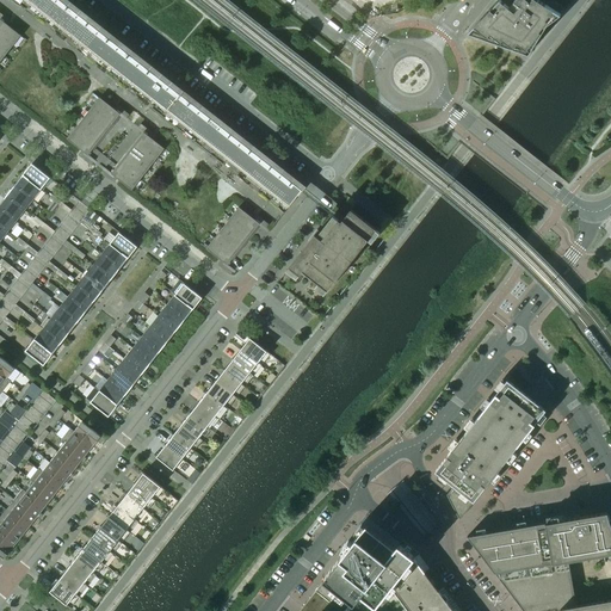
[(181,90),(66,0),(25,0),(31,4),(26,10),(34,16),(38,10),(51,20),(47,25),(54,32),(59,26),(71,36),(67,42),(74,48),(79,42),(92,51),(87,57),(94,65),(99,59),(112,68),(107,74),(115,80),(119,74),(131,84),(128,90),(135,96),(140,90),(155,103),(152,109),(223,165),(228,159),(233,164),(229,170),(236,176),(241,170),(253,180),(250,185),(257,192),(261,186),(273,196),(270,202),(277,208),(282,202),(289,208),(304,187),(181,90)]
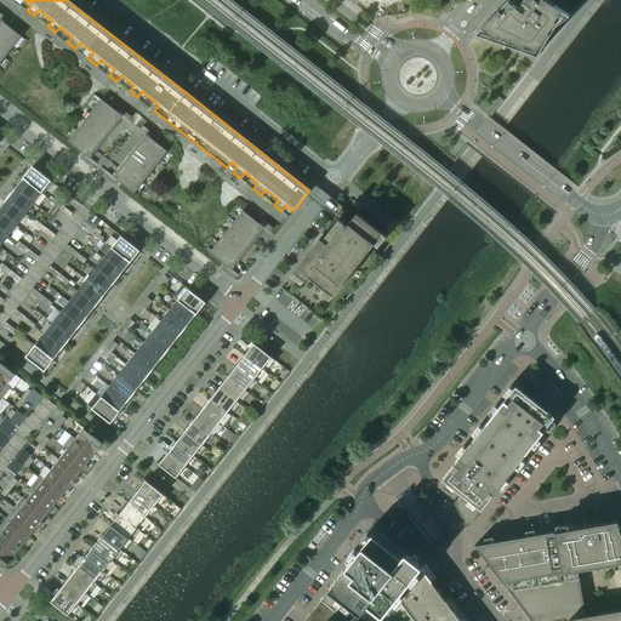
[(556,26),(563,21),(570,15),(546,0),(508,0),(507,0),(476,33),(537,55),(556,26)]
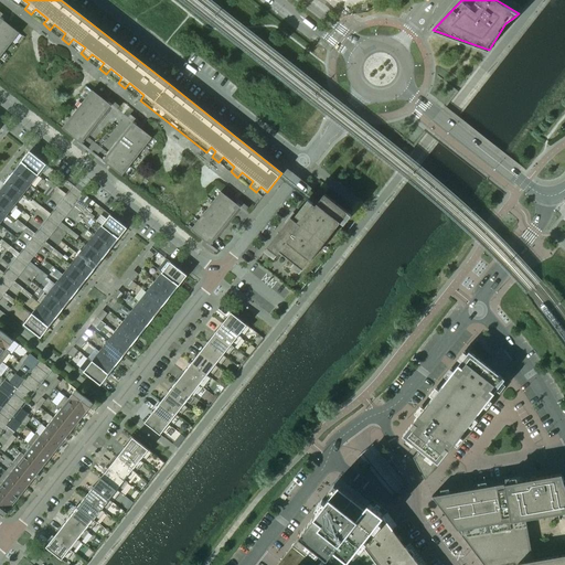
[(20,33),(6,22),(9,19),(0,11),(0,33),(12,43),(20,33)]
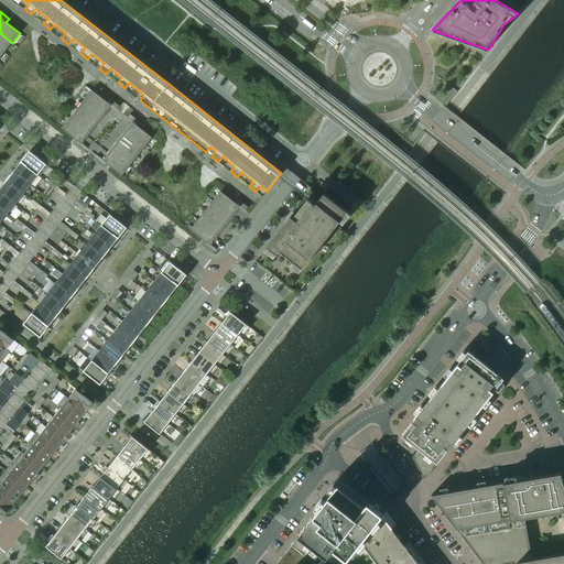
[(12,43),(0,33),(0,49),(4,52),(12,43)]
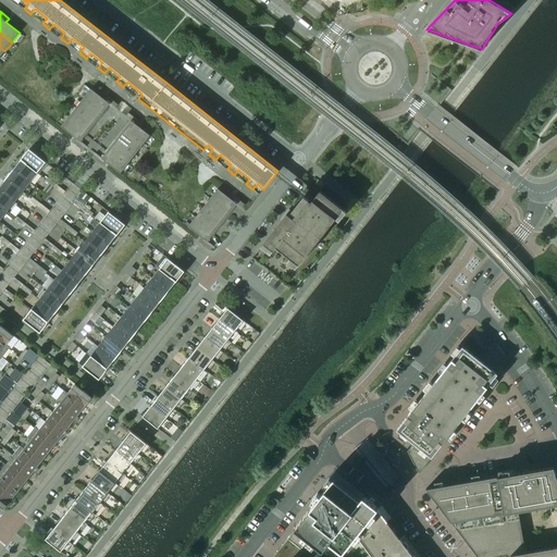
[(118,104),(107,96),(104,100),(90,89),(83,98),(102,113),(110,104),(115,109),(118,104)]
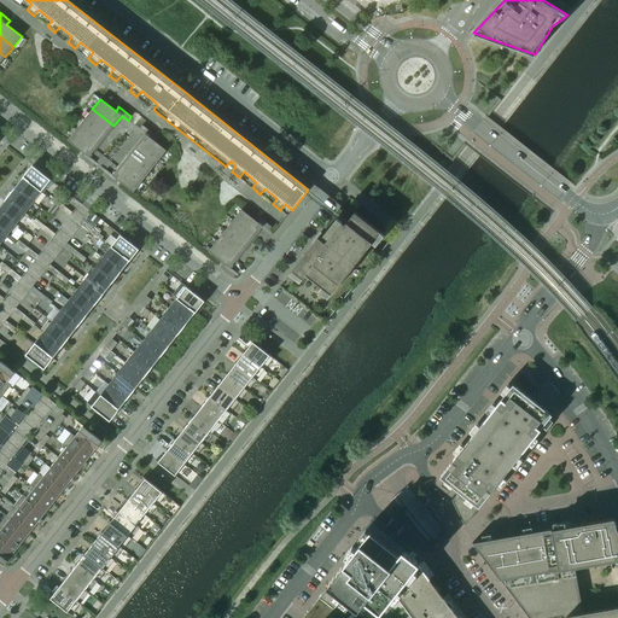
[(114,126),(92,109),(83,120),(105,136),(114,126)]
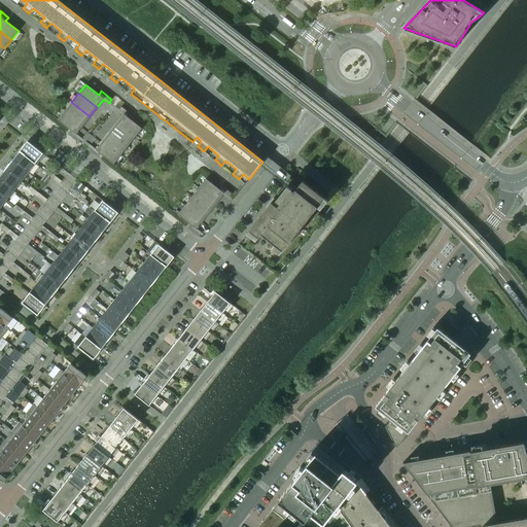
[(90,116),(71,102),(65,111),(82,126),(90,116)]
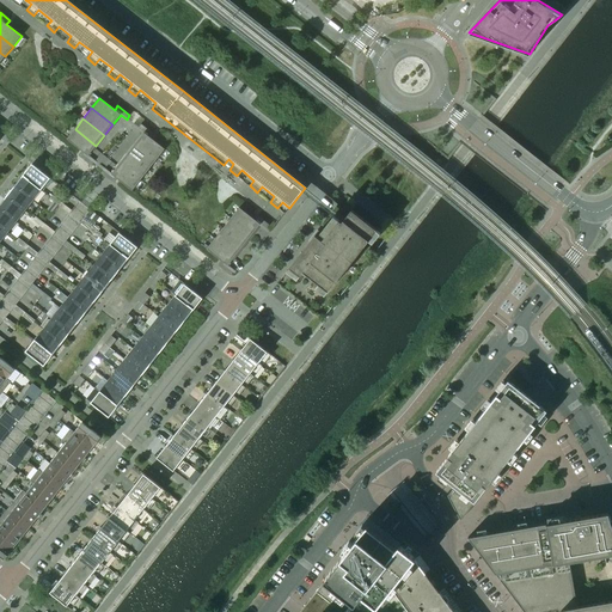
[(165,150),(150,138),(153,134),(141,124),(138,128),(144,133),(135,144),(157,159),(165,150)]
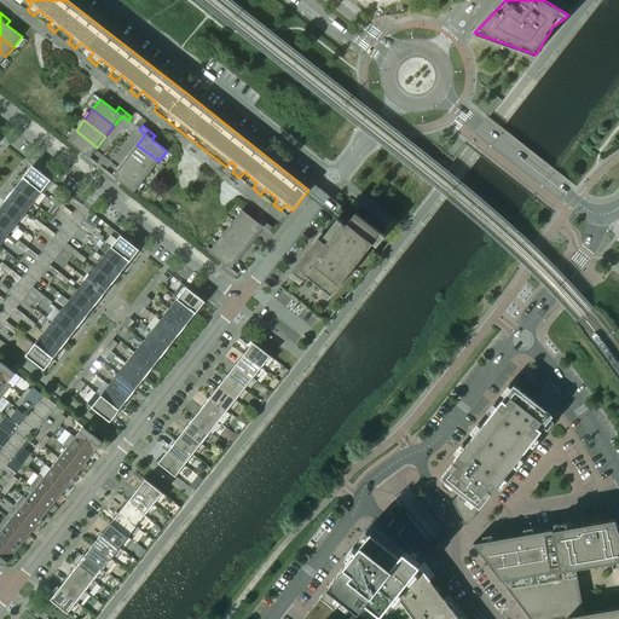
[(97,148),(76,131),(68,142),(82,152),(80,157),(92,167),(94,162),(90,157),(97,148)]
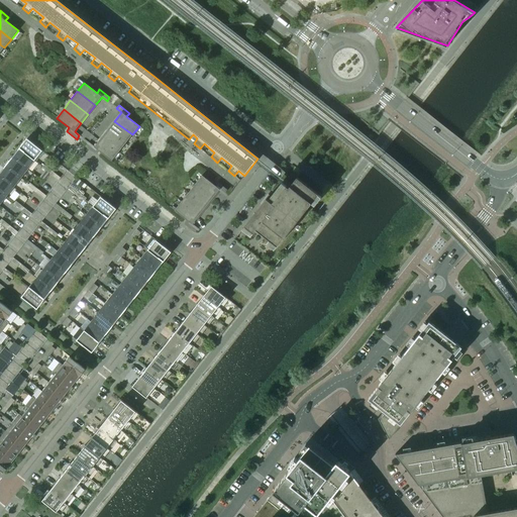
[(132,134),(114,121),(107,129),(125,143),(132,134)]
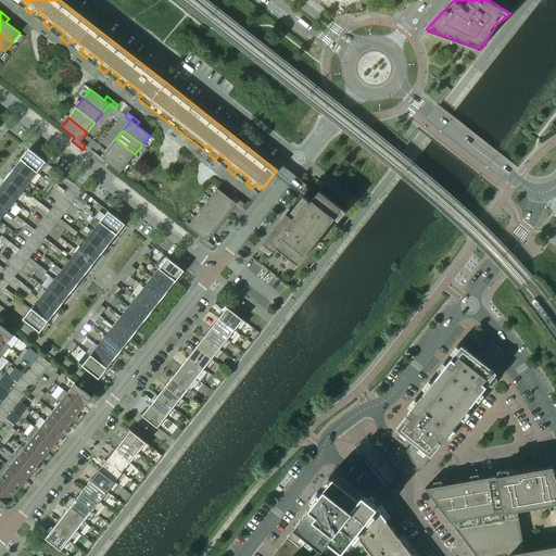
[(135,154),(115,139),(108,149),(127,164),(135,154)]
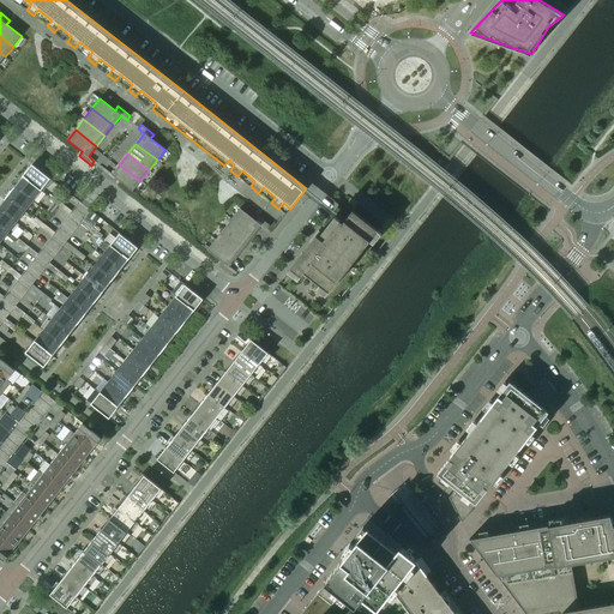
[(50,179),(32,164),(23,175),(41,190),(50,179)]
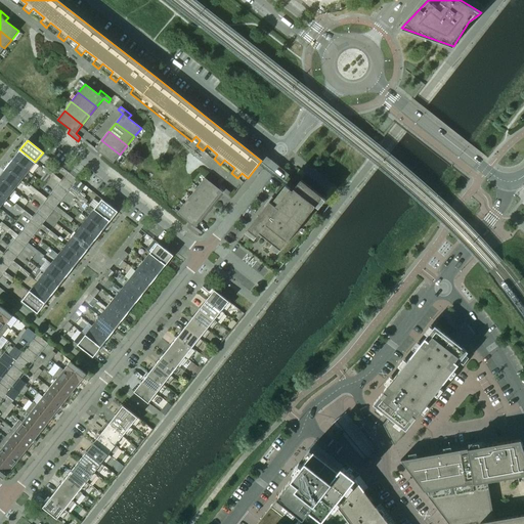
[(120,155),(101,140),(95,148),(90,145),(87,148),(97,157),(100,154),(113,164),(120,155)]
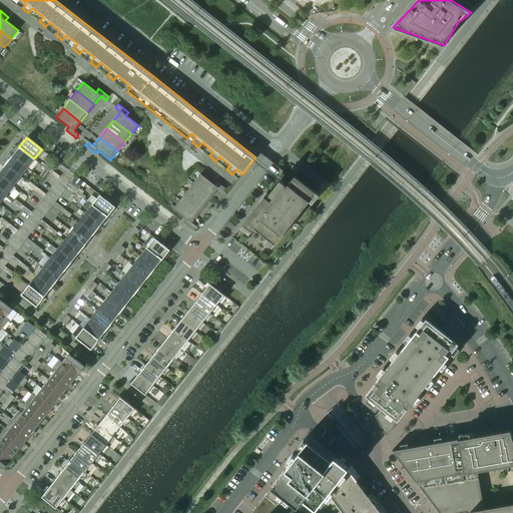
[(27,167),(34,158),(19,146),(12,155),(27,167)]
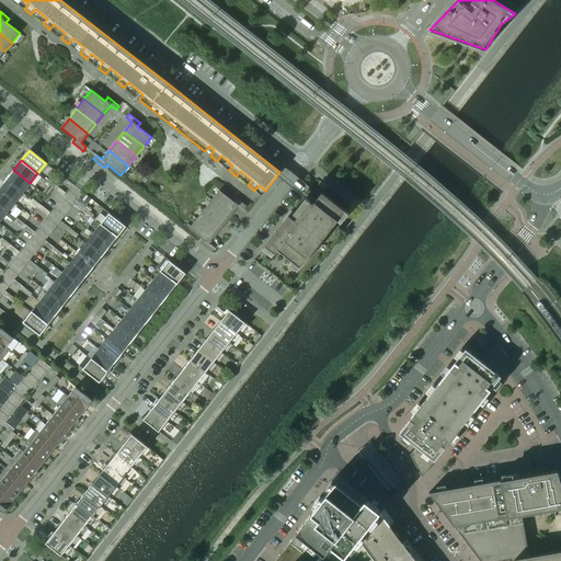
[(30,183),(13,170),(6,180),(22,193),(30,183)]
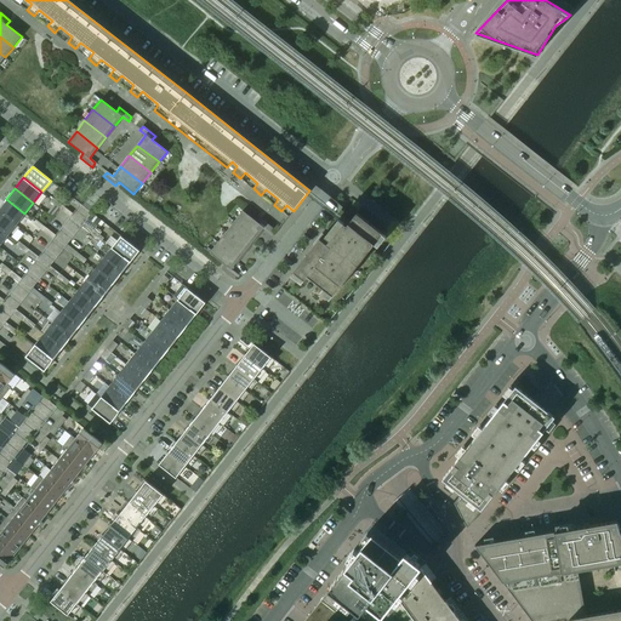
[(63,206),(53,198),(50,201),(60,210),(63,206)]
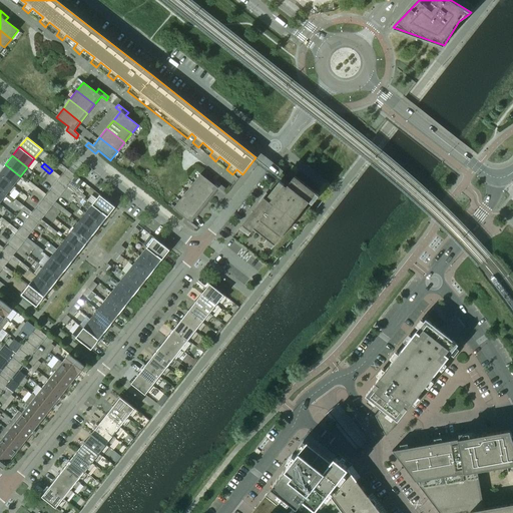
[(20,176),(5,164),(0,170),(0,174),(13,185),(20,176)]
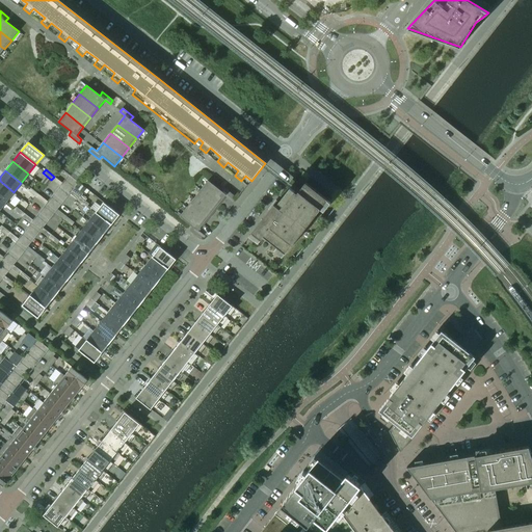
[(62,183),(54,177),(51,180),(59,186),(62,183)]
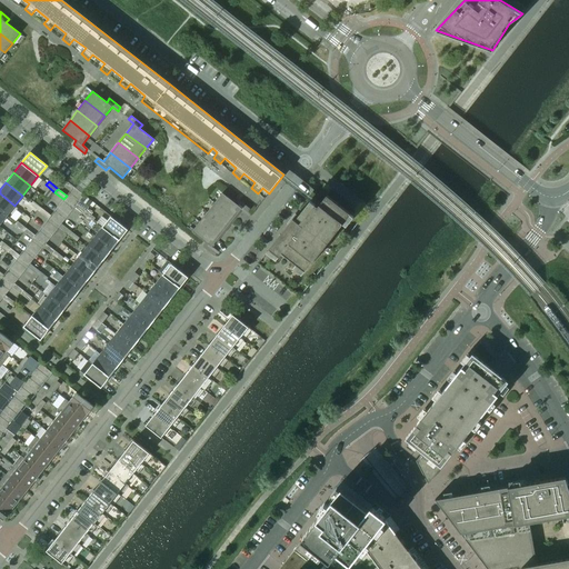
[(15,206),(0,193),(0,210),(7,216),(15,206)]
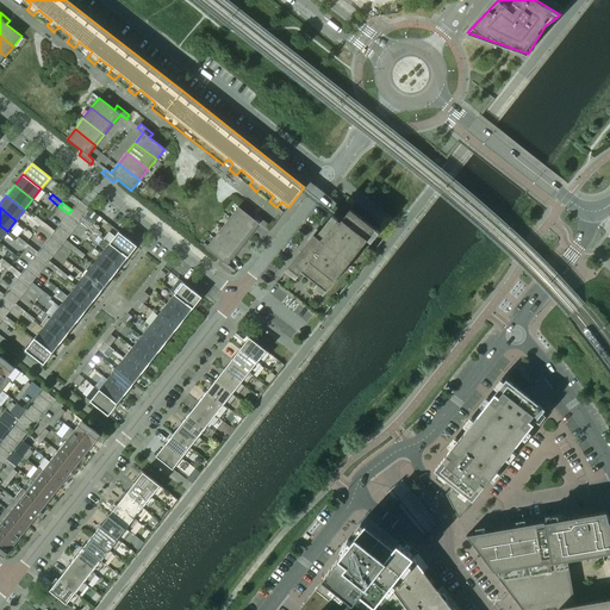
[(268,224),(256,215),(253,219),(238,207),(230,217),(251,234),(259,224),(265,229),(268,224)]
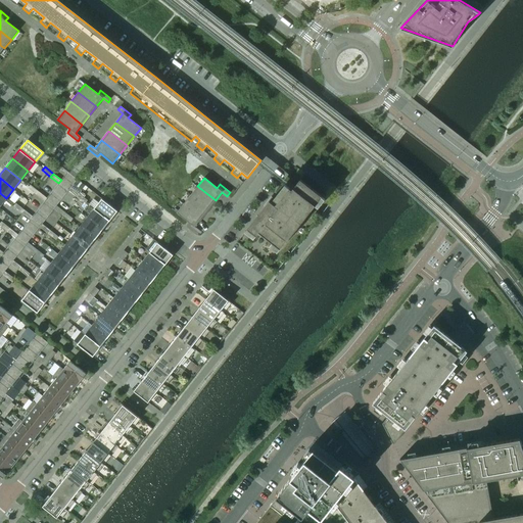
[(280,249),(322,196),(300,180),(292,190),(285,185),(271,202),(269,200),(249,226),(247,229),(256,236),(259,233),(280,249)]
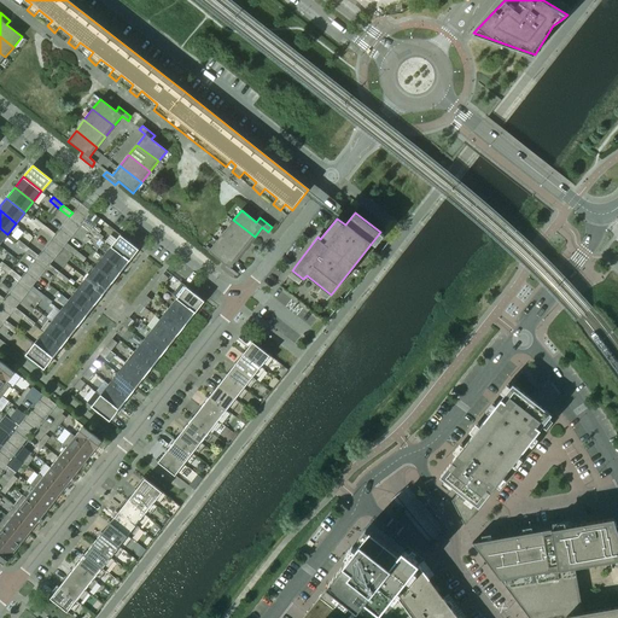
[(46,226),(35,219),(33,222),(42,229),(46,226)]
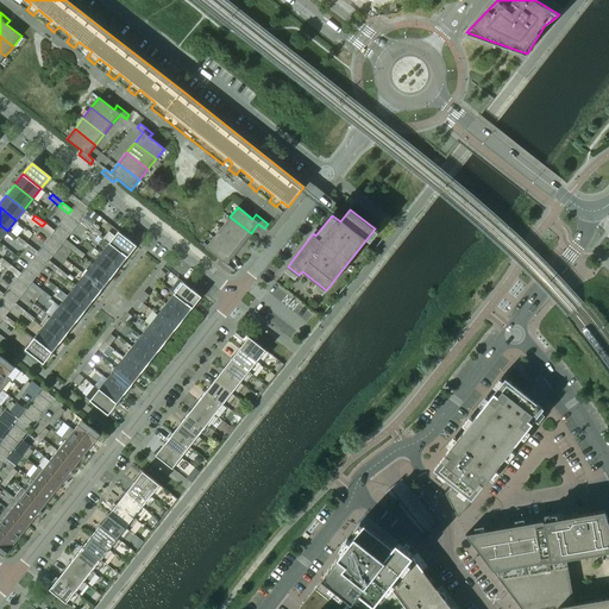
[(251,233),(230,217),(221,227),(243,244),(251,233)]
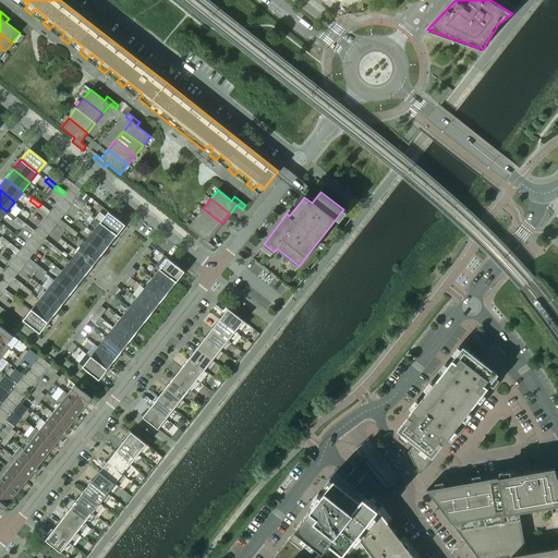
[(84,207),(75,199),(73,203),(82,210),(84,207)]
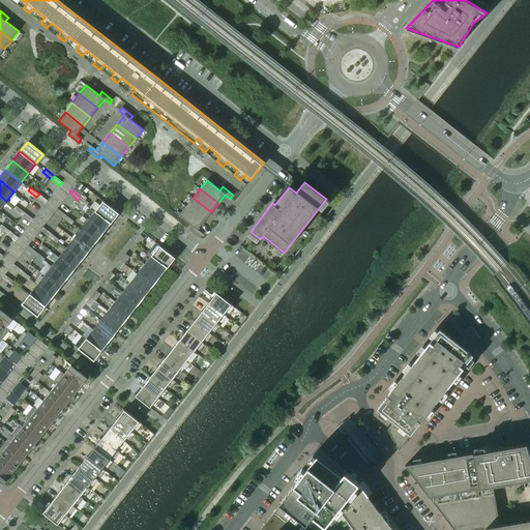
[(48,201),(39,195),(39,194),(36,197),(45,204),(48,201)]
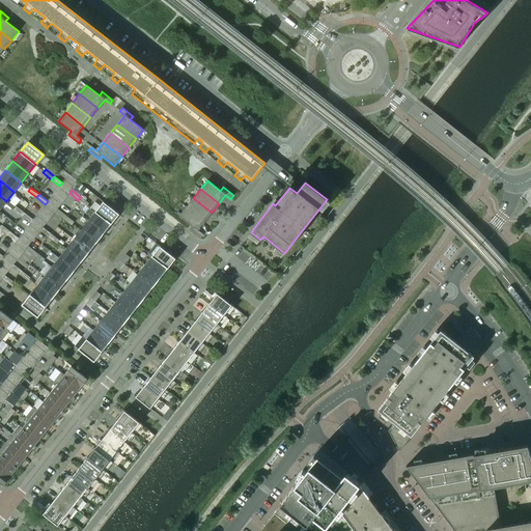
[(88,203),(80,197),(78,200),(86,206),(88,203)]
